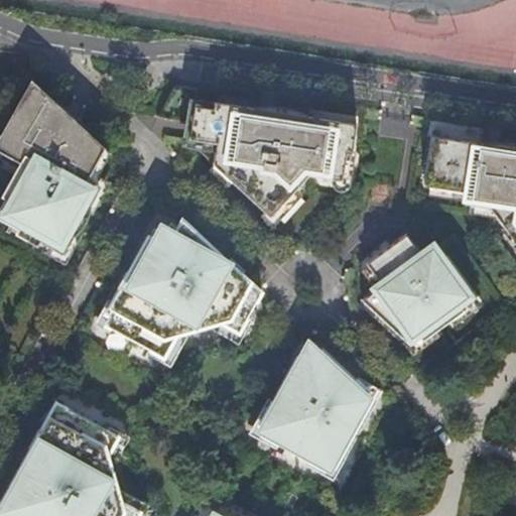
[(0,219),(63,254),(102,185),(89,178),(96,166),(106,148),(89,133),(56,103),(31,80),(13,113),(22,118),(14,132),(21,136),(7,162),(21,170),(0,208),(0,219)]
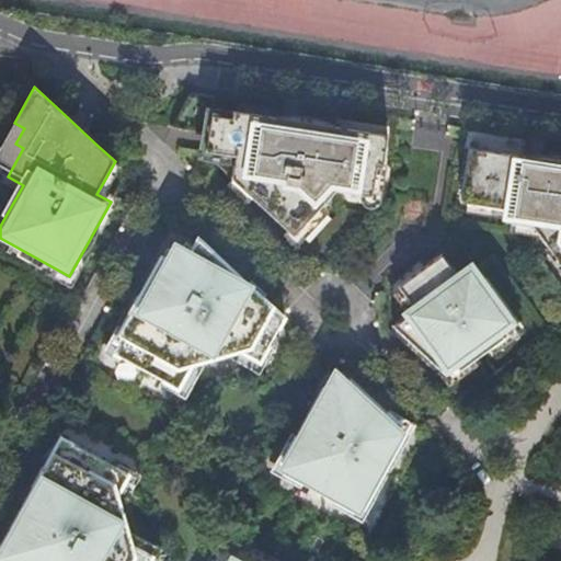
[(215,96),(190,93),(171,127),(208,134),(205,153),(294,236),(336,191),(357,194),(373,196),(377,167),(382,168),(388,135),(297,121),(284,118),(213,107),(215,96)]
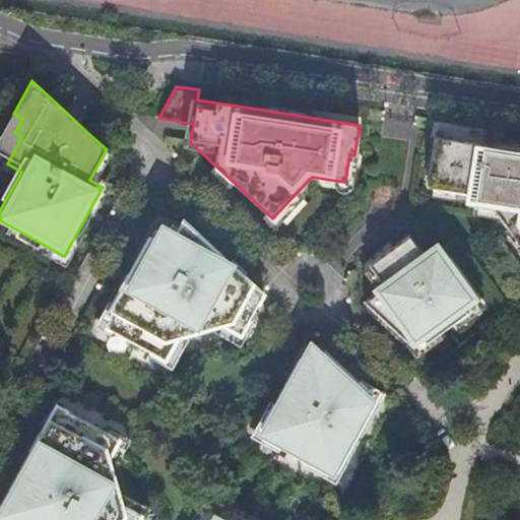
[(519,149),(435,136),(428,187),(470,193),(469,205),(494,208),(514,237),(519,245),(519,149)]
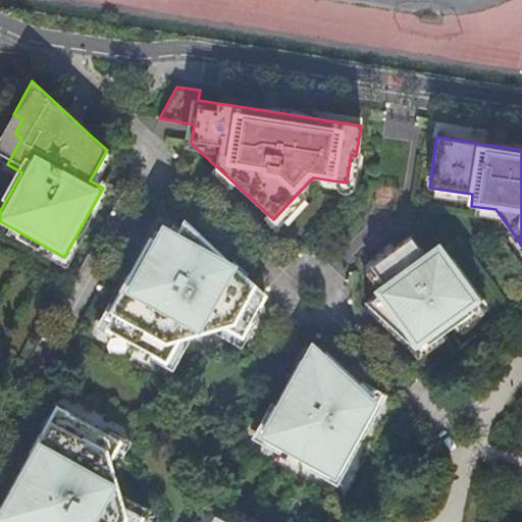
[(211,246),(185,221),(175,238),(164,231),(159,243),(151,239),(129,277),(132,279),(129,283),(125,292),(122,290),(107,317),(112,320),(107,329),(166,362),(179,338),(223,326),(243,336),(265,296),(225,258),(211,246)]
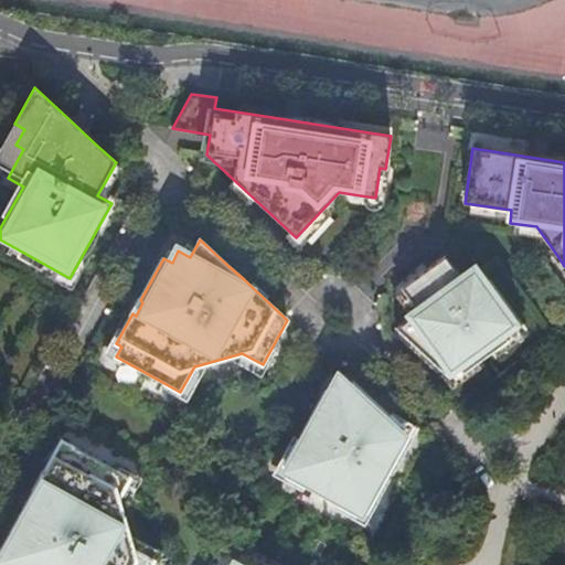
[(418,311),(396,328),(446,374),(458,365),(464,373),(508,340),(503,332),(516,323),(480,275),(466,286),(445,256),(425,270),(415,278),(401,288),(418,311)]
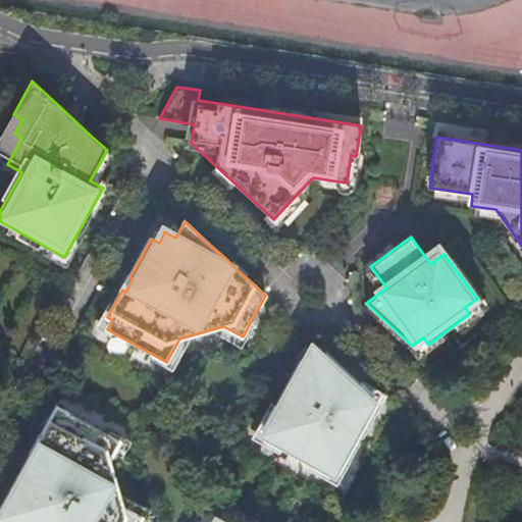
[(319,359),(309,349),(302,361),(301,360),(263,429),(269,433),(265,440),(328,475),(332,468),(338,472),(376,404),(371,399),(374,396),(326,352),(319,359)]
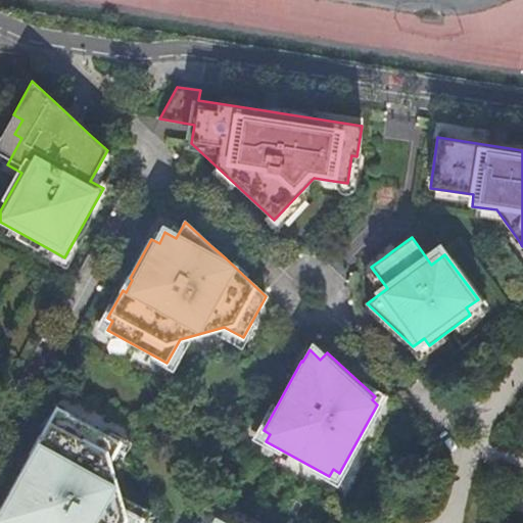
[(121,442),(57,408),(1,510),(11,515),(7,521),(11,522),(139,522),(142,518),(123,508),(109,462),(121,442)]
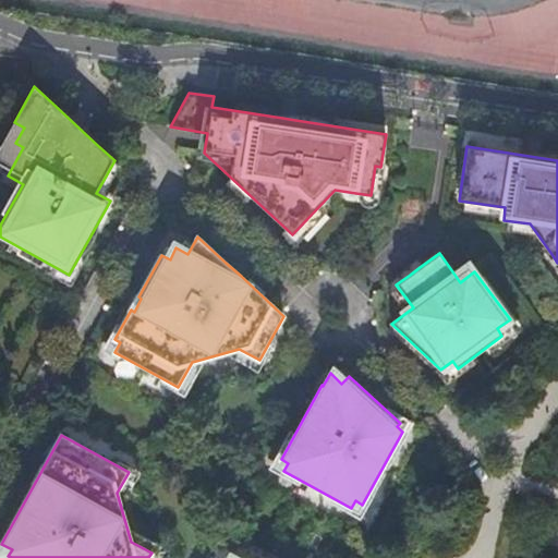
All buildings are outlined.
